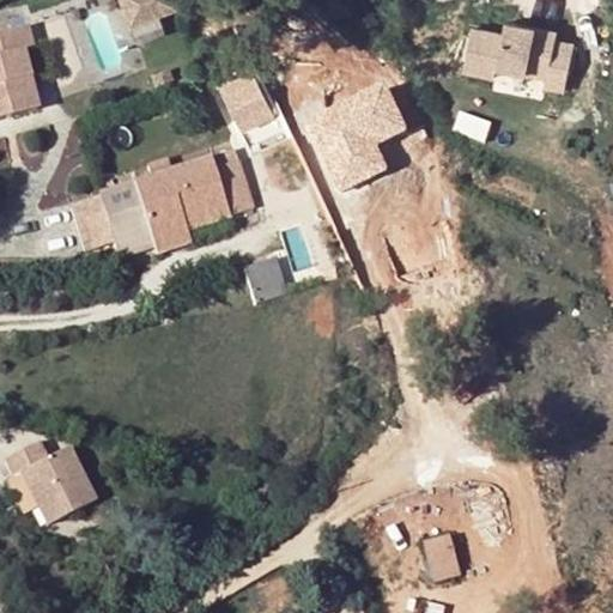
[(174,0),(122,0),(132,26),(177,11),(174,0)]
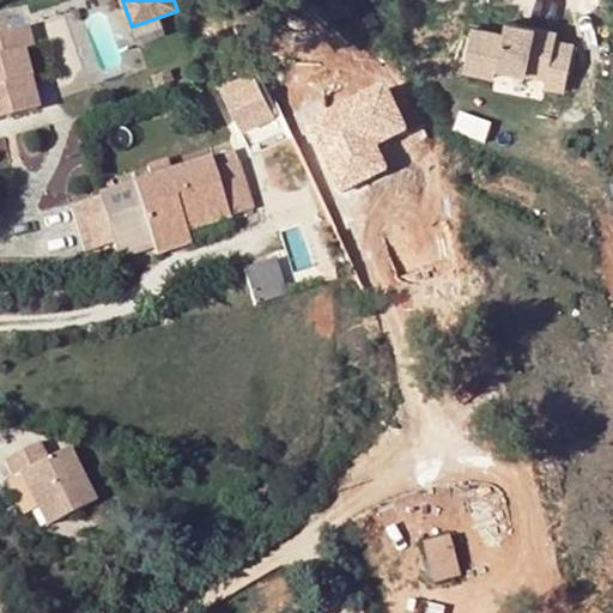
[(560,29),(505,18),(496,70),(546,80),(545,90),(568,95),(578,43),(558,40),(560,29)]
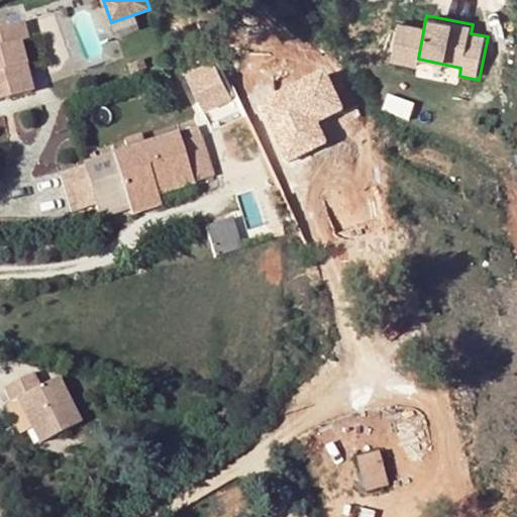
[(0,100),(30,92),(17,44),(25,42),(19,23),(0,28),(0,100)]
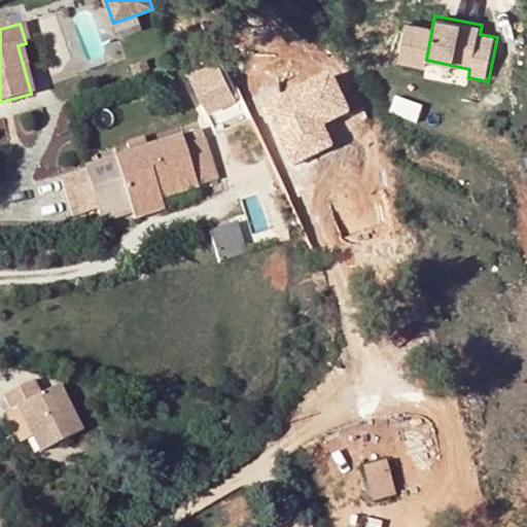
[(329,71),(260,103),(290,165),(332,145),(322,125),(349,112),(329,71)]
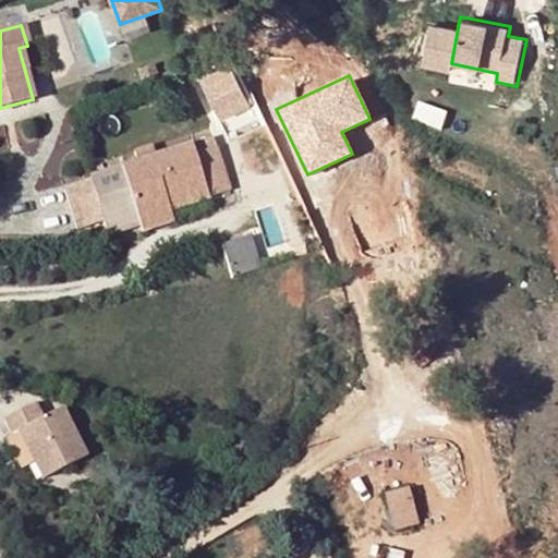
[(245,86),(240,77),(225,83),(228,93),(245,86)]
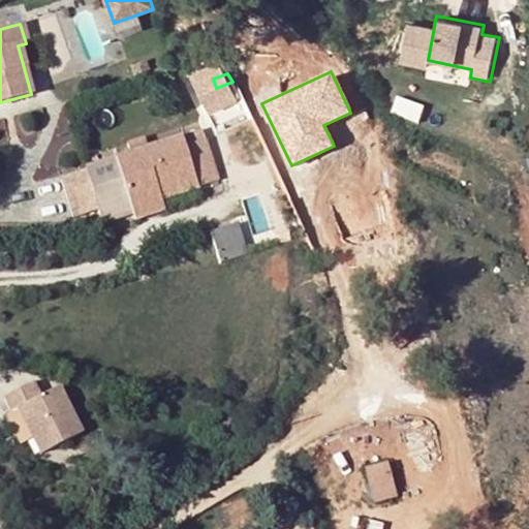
[(204,130),(180,137),(183,147),(207,139),(204,130)]
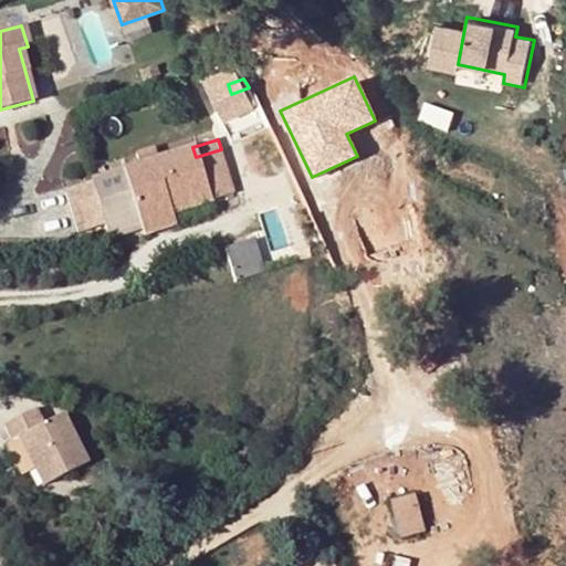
[(102,224),(106,239),(142,228),(140,223),(170,213),(168,205),(208,194),(210,200),(233,192),(221,149),(196,157),(192,147),(156,158),(137,165),(123,169),(86,180),(102,224)]
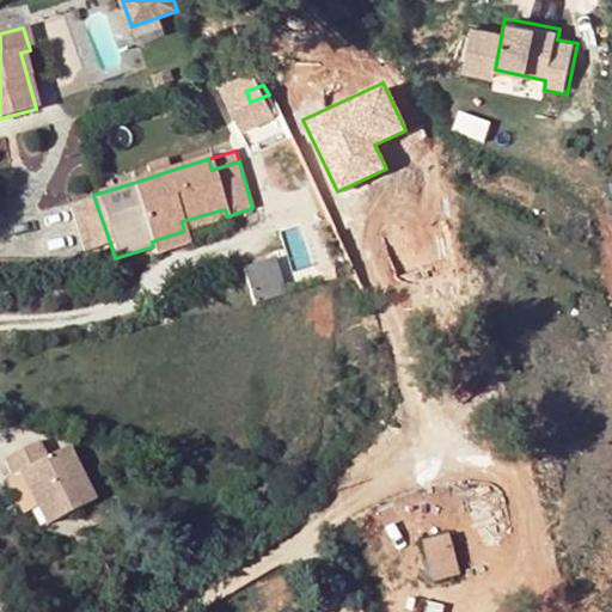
[(145,166),(148,178),(169,171),(165,160),(145,166)]
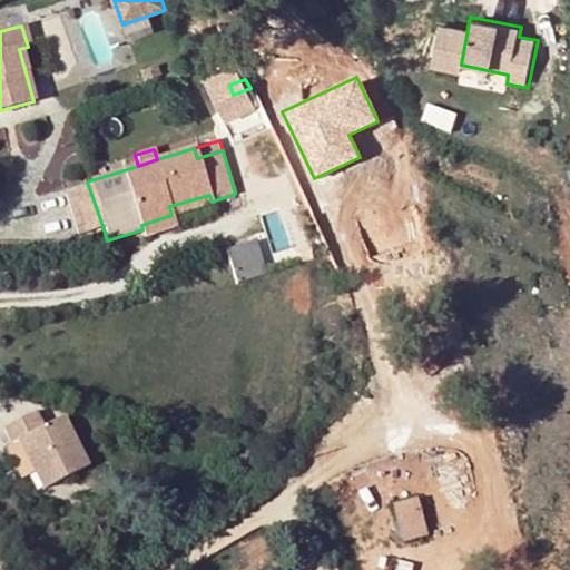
[(87,182),(67,188),(81,233),(102,226),(87,182)]
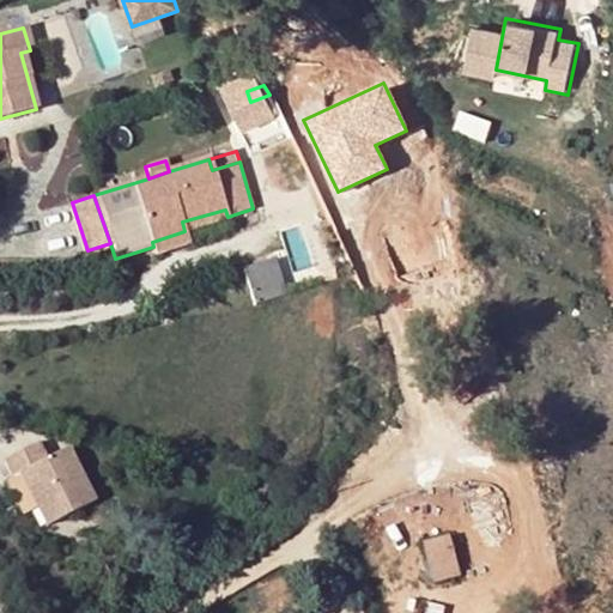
[(225,210),(182,222),(184,231),(228,217),(225,210)]
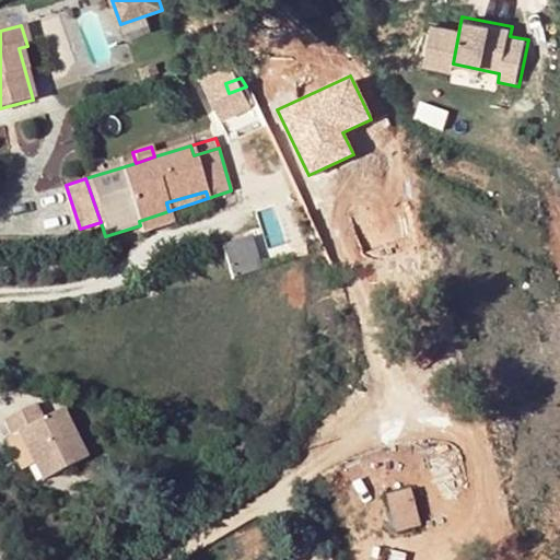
[(173,223),(168,211),(139,221),(140,225),(142,233),(173,223)]
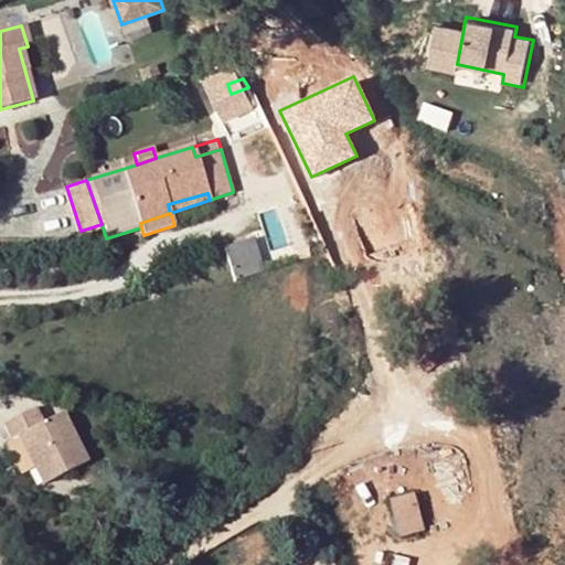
[(253,241),(224,251),(236,281),(264,272),(253,241)]
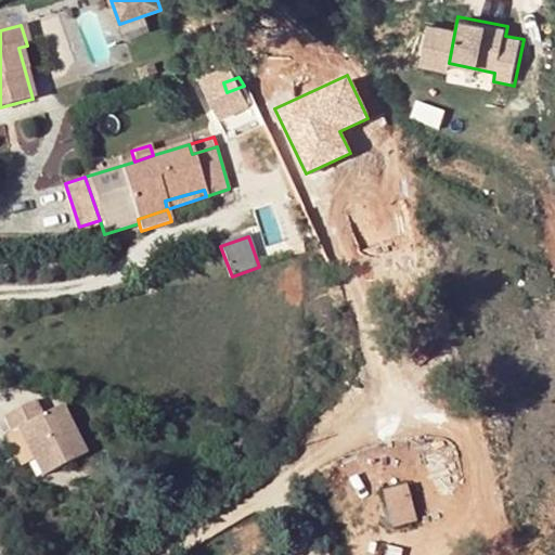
[(11,430),(17,427),(28,450),(84,449),(60,405),(40,414),(33,401),(3,415),(11,430)]
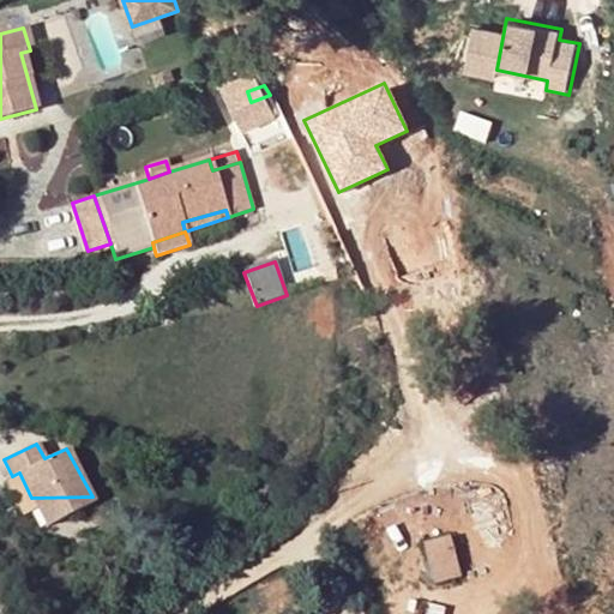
[(92,497),(31,498),(44,524),(94,499),(92,497)]
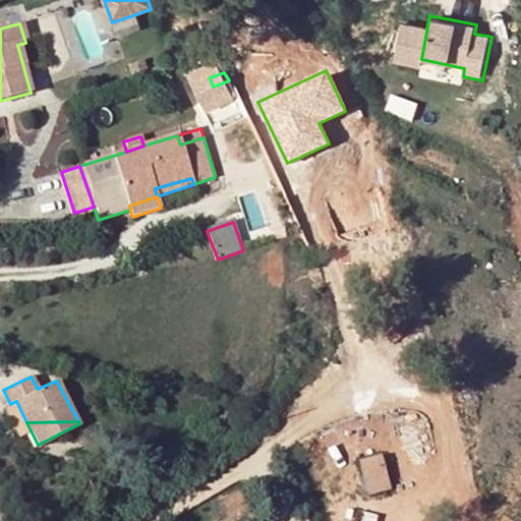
[(383,458),(360,463),(368,497),(390,490),(383,458)]
